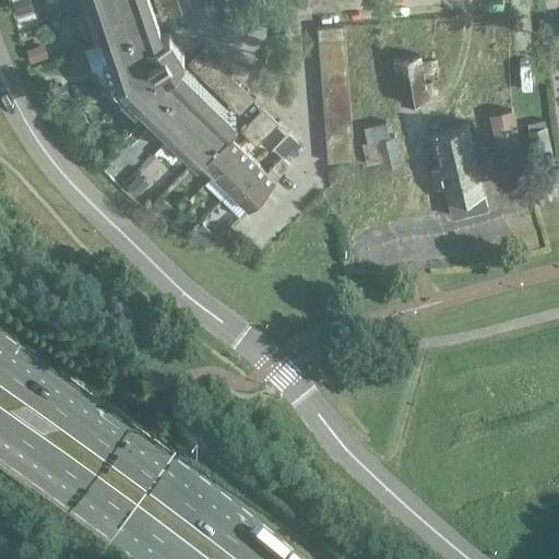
[(28,11),(25,0),(12,0),(11,1),(15,14),(28,11)]
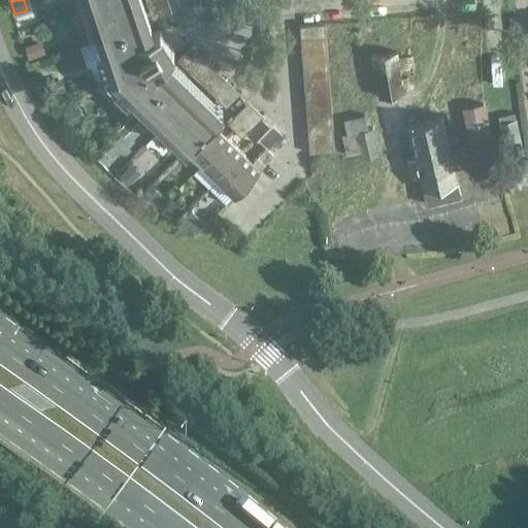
[(145,34),(134,0),(79,0),(106,78),(182,152),(186,147),(185,147),(210,122),(218,114),(163,62),(172,53),(159,30),(145,34)]
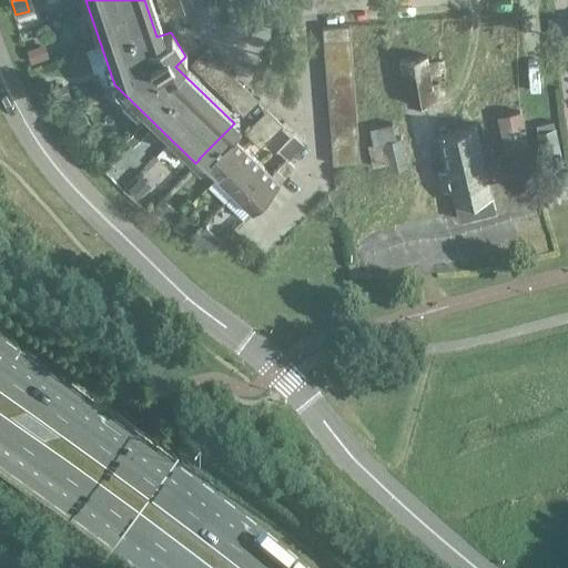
[(322,41),(350,39),(348,24),(321,27),(322,41)]
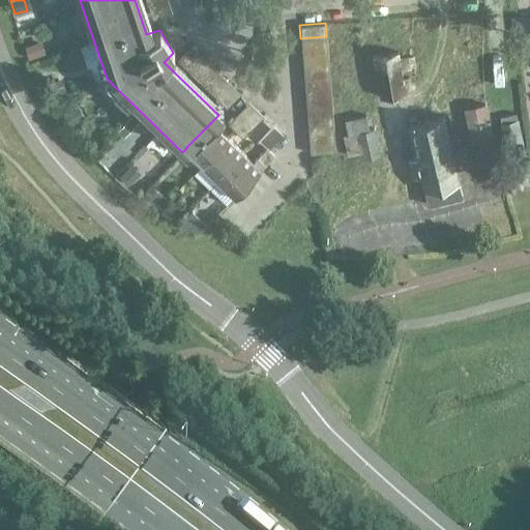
[(301,51),(327,49),(326,36),(300,38),(301,51)]
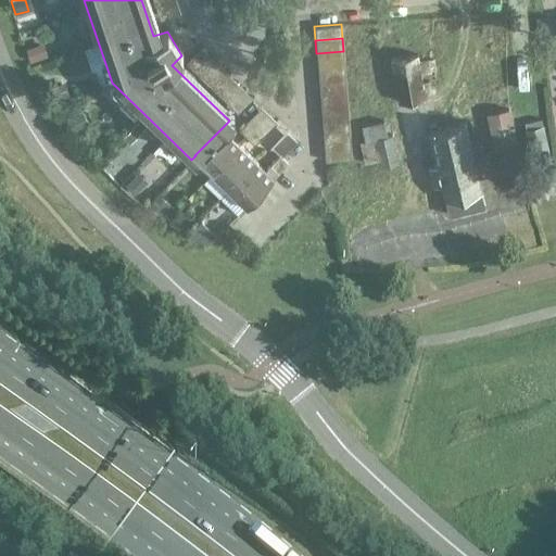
[(30,62),(43,58),(39,43),(26,48),(30,62)]
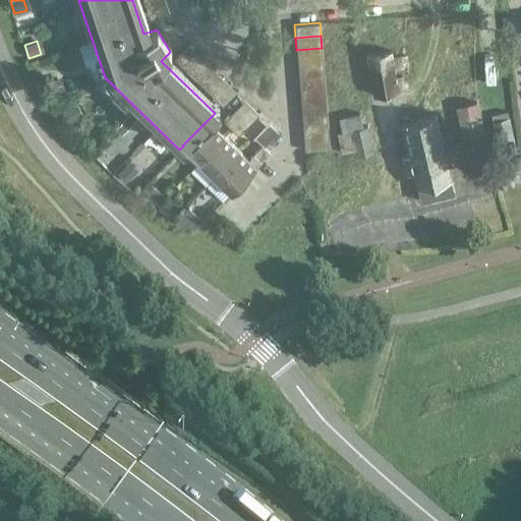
[(297,62),(323,60),(322,48),(296,50),(297,62)]
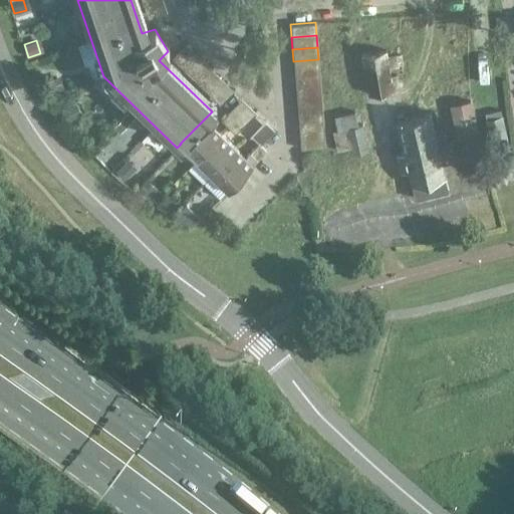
[(361,54),(368,95),(401,89),(398,74),(392,74),(387,49),(361,54)]
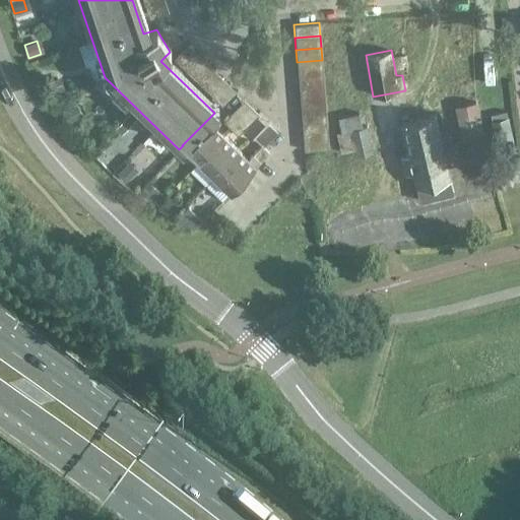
[(298,75),(323,73),(322,60),(297,62),(298,75)]
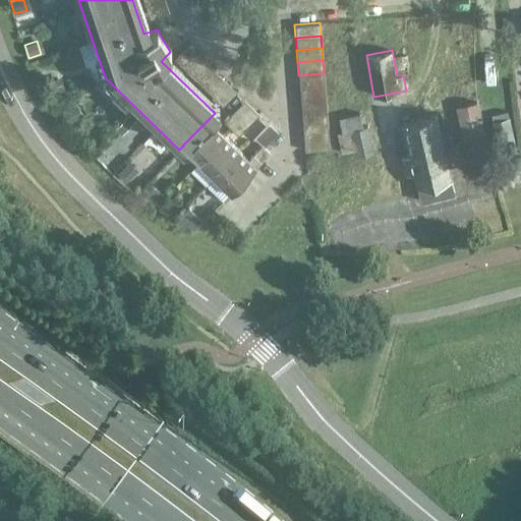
[(299,88),(325,85),(324,73),(298,75),(299,88)]
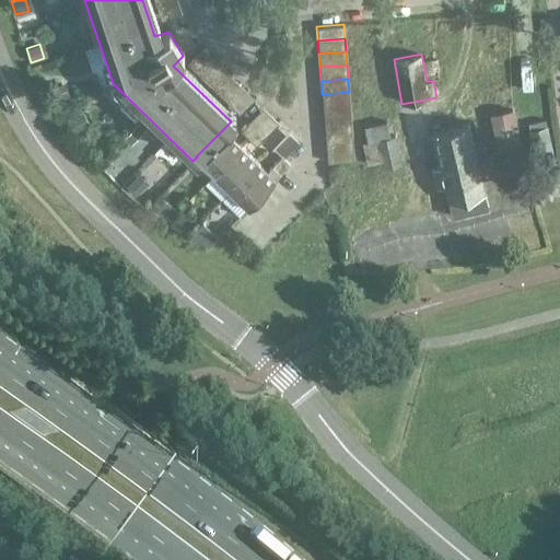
[(54,103),(66,97),(61,84),(48,89),(54,103)]
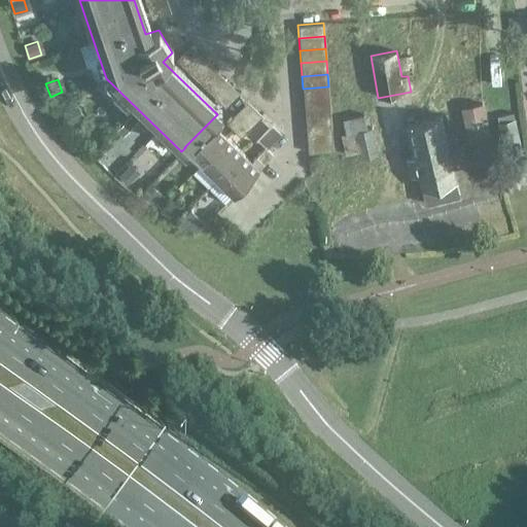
[(328,86),(303,89),(304,101),(328,100),(328,86)]
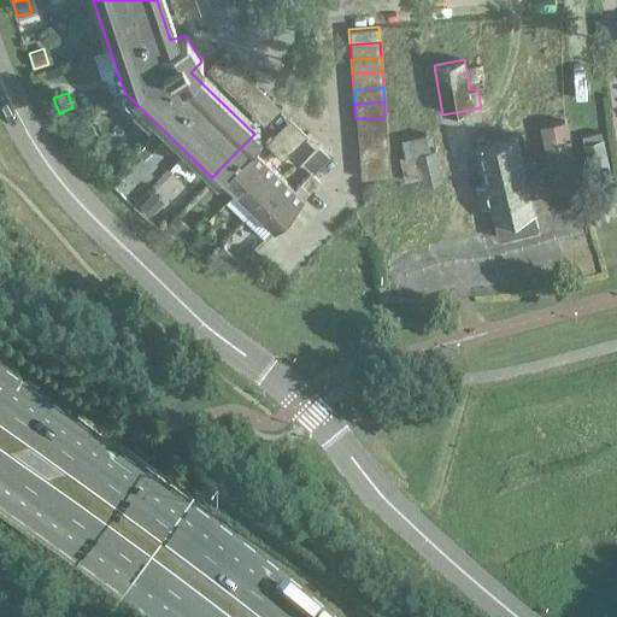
[(272,152),(281,144),(299,125),(291,117),(274,135),(272,135),(264,144),(272,152)]
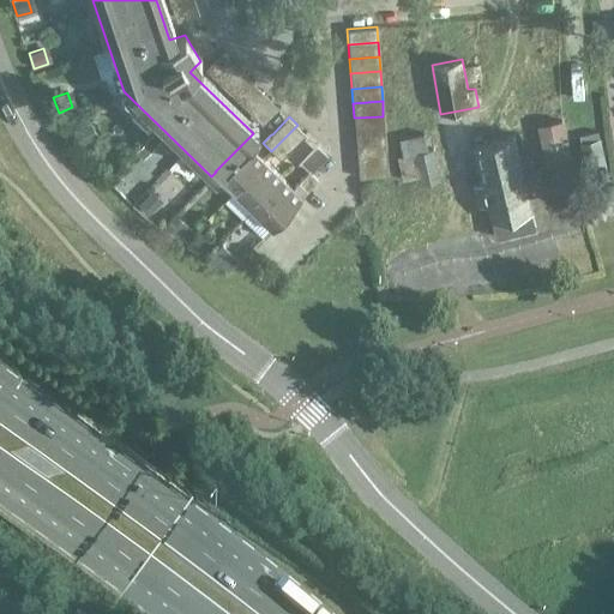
[(355,133),(384,131),(383,116),(354,118),(355,133)]
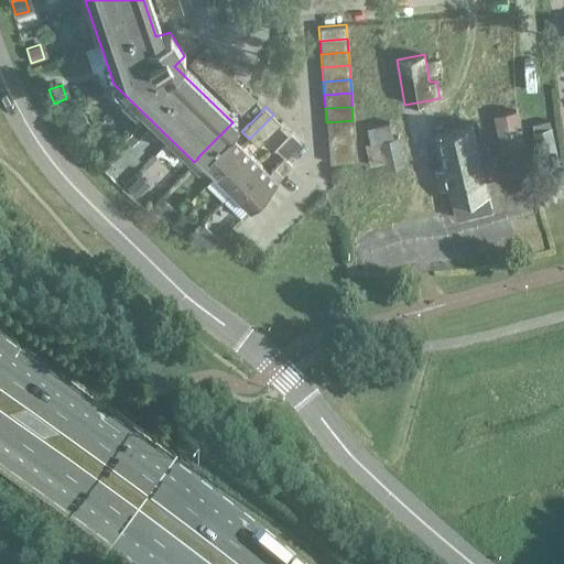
[(273,115),(257,131),(249,139),(258,147),(266,139),(281,122),(273,115)]
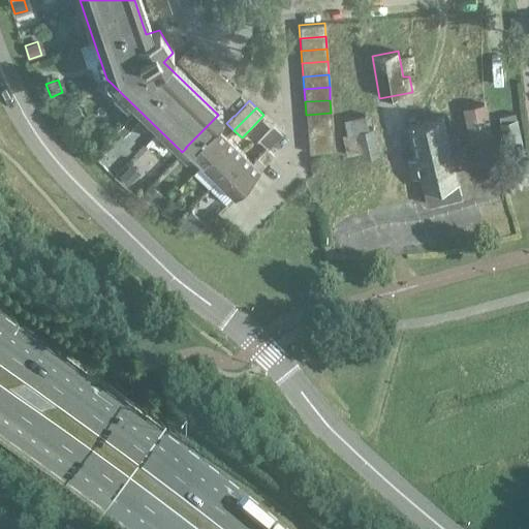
[(331,113),(306,115),(307,127),(332,125),(331,113)]
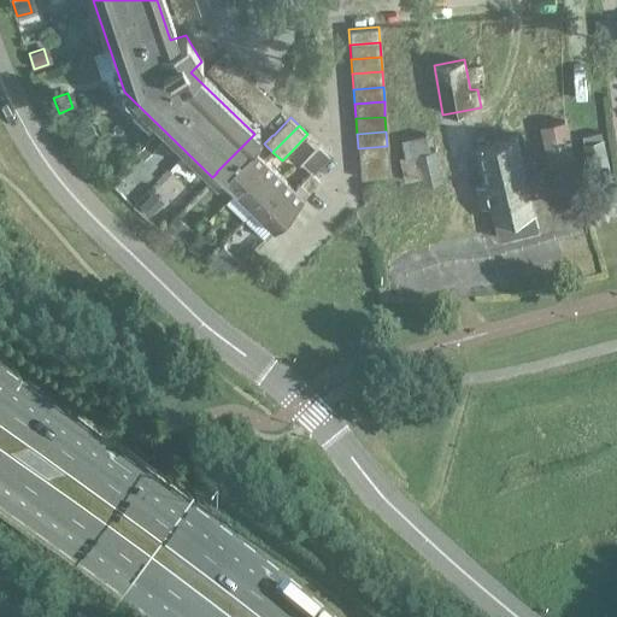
[(401,139),(406,157),(400,158),(405,181),(421,177),(416,157),(430,153),(430,152),(425,134),(401,139)]
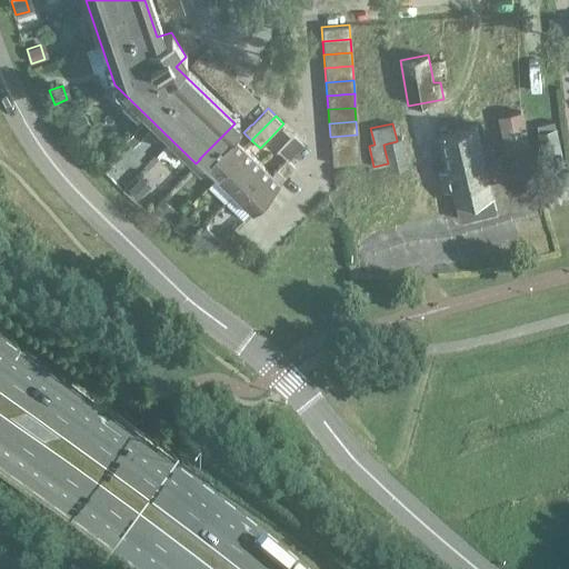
[(459,220),(496,211),(489,181),(503,177),(499,159),(485,162),(476,125),(439,133),(447,169),(439,171),(443,190),(451,188),(459,220)]
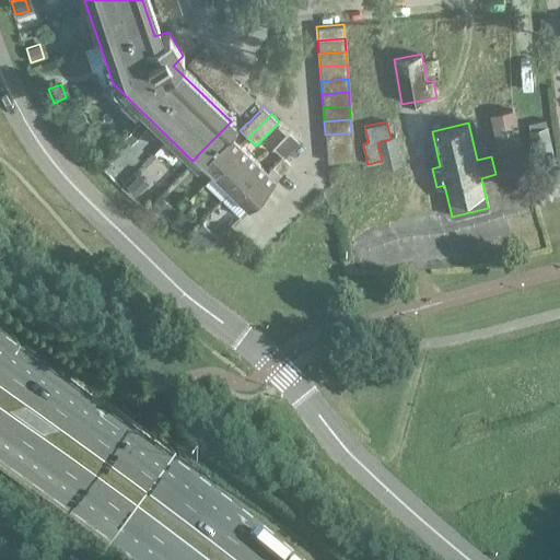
[(529,130),(535,156),(552,152),(547,127),(529,130)]
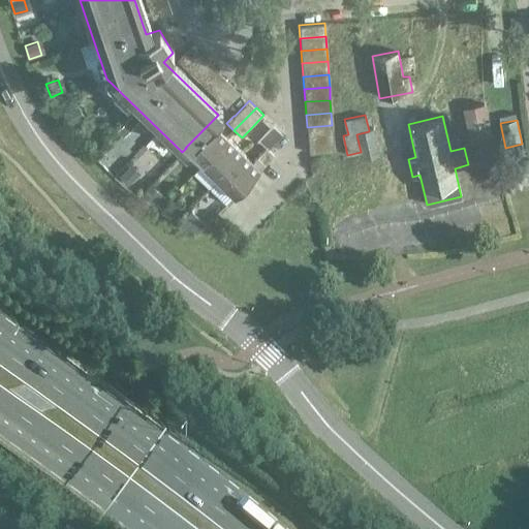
[(201,163),(226,137),(211,122),(185,148),(186,148),(201,163)]
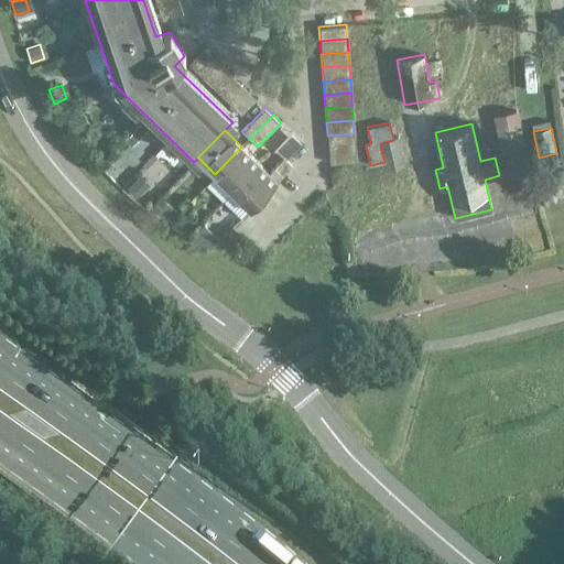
[(132,183),(165,148),(150,133),(118,170),(132,183)]
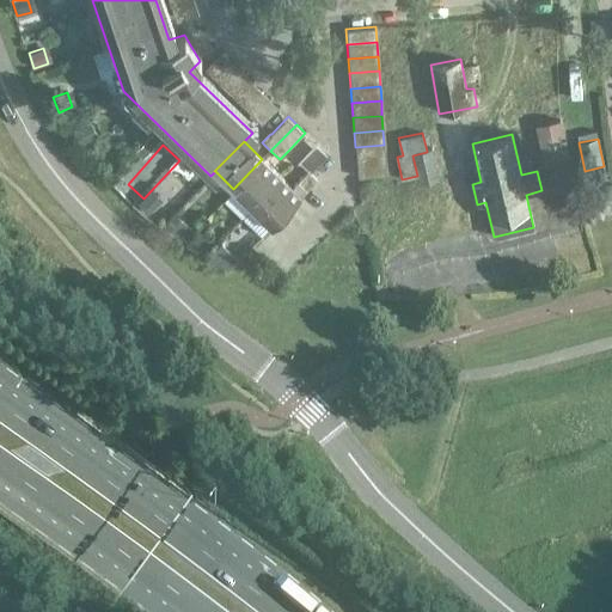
[(356,163),(385,160),(384,145),(355,147),(356,163)]
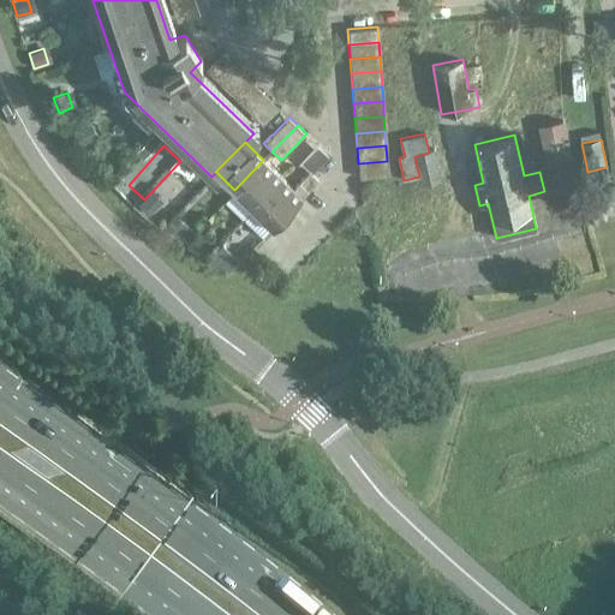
[(421,183),(437,179),(430,151),(429,151),(429,153),(415,156),(419,177),(421,183)]
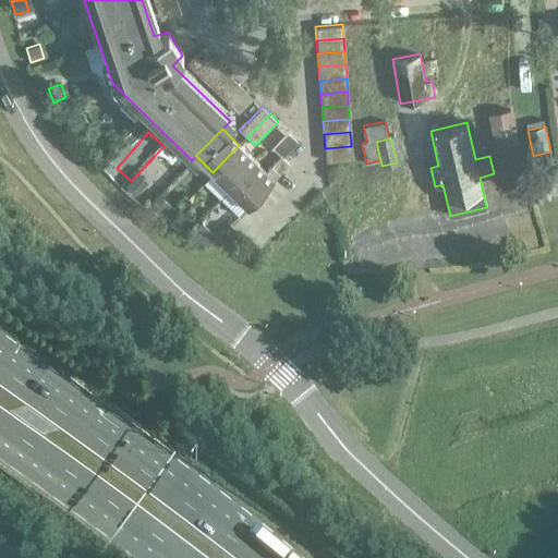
[(229,189),(256,161),(239,145),(213,172),(229,189)]
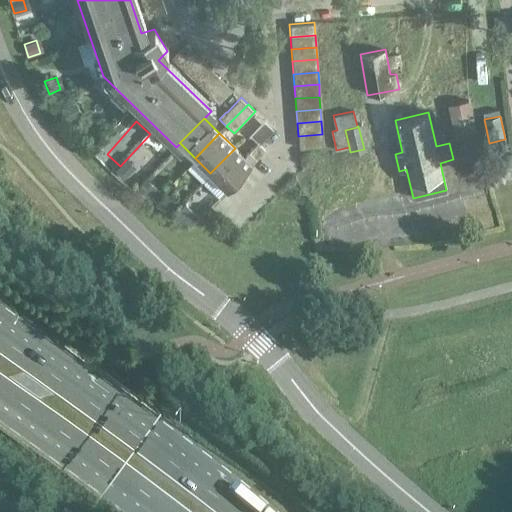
[(322,134),(298,136),(299,148),(323,146),(322,134)]
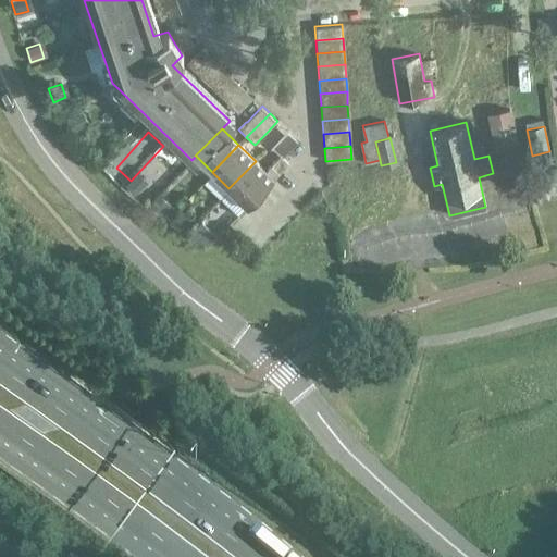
[(172,153),(161,163),(175,177),(186,166),(172,153)]
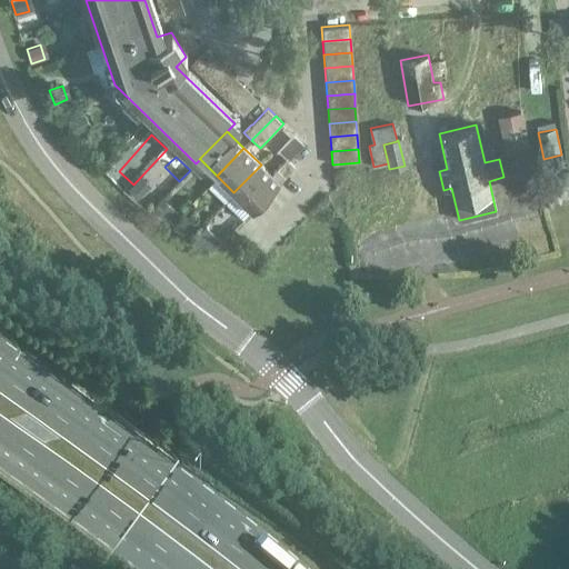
[(279,167),(287,173),(295,166),(287,158),(279,167)]
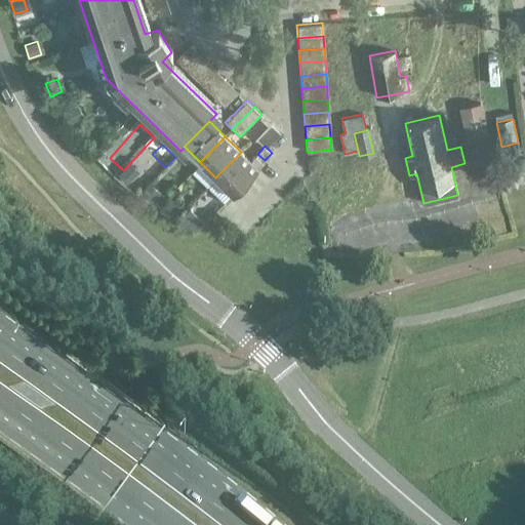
[(241,152),(215,177),(232,194),(257,167),(241,152)]
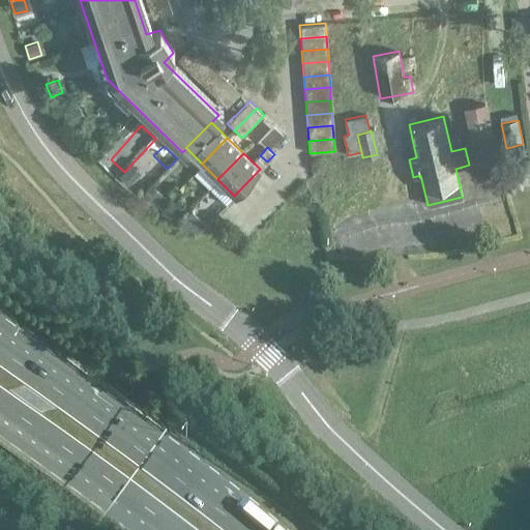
[(203,242),(211,234),(199,223),(190,231),(203,242)]
